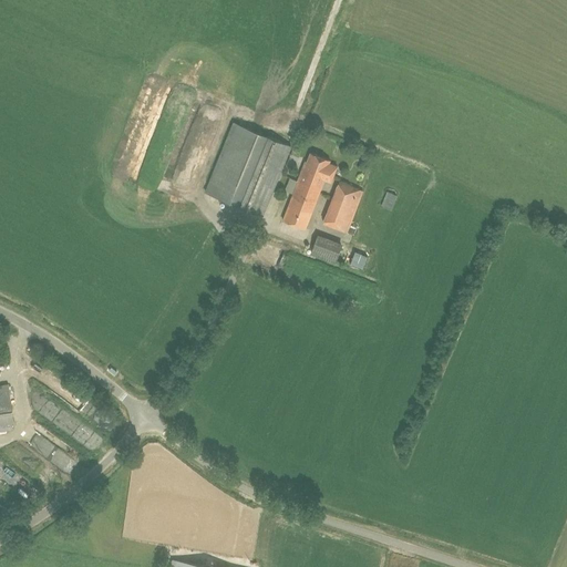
[(290,145),(263,134),(234,122),(205,192),(235,204),(263,215),(290,145)]
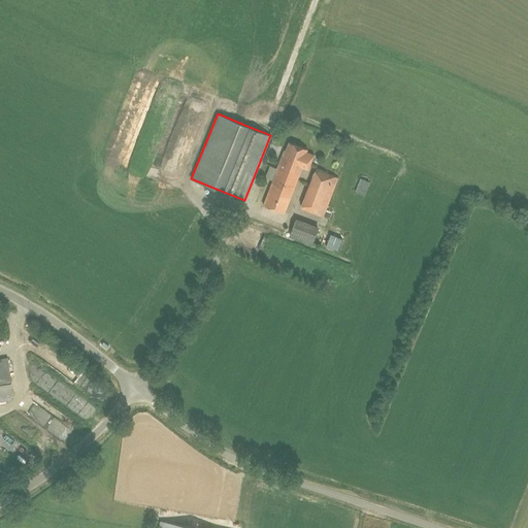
[(287,151),(286,151),(263,205),(284,213),(302,167),(308,170),(315,155),(306,152),(307,150),(290,142),(287,151)]
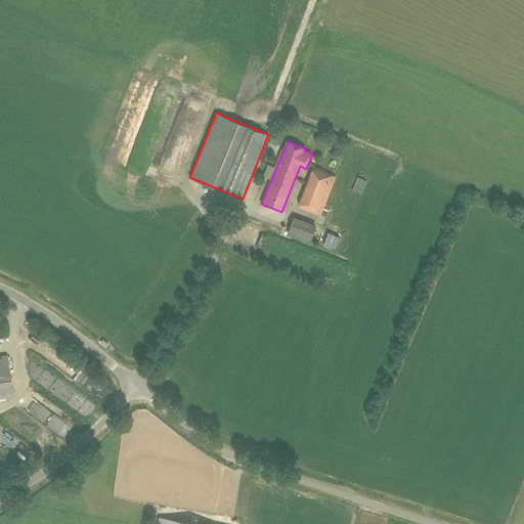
[(314,168),(299,206),(321,214),(336,176),(314,168)]
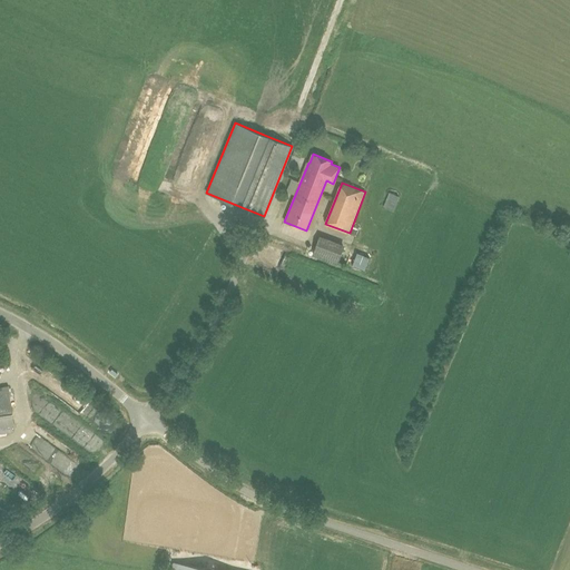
[(342,246),(345,239),(334,235),(332,243),(342,246)]
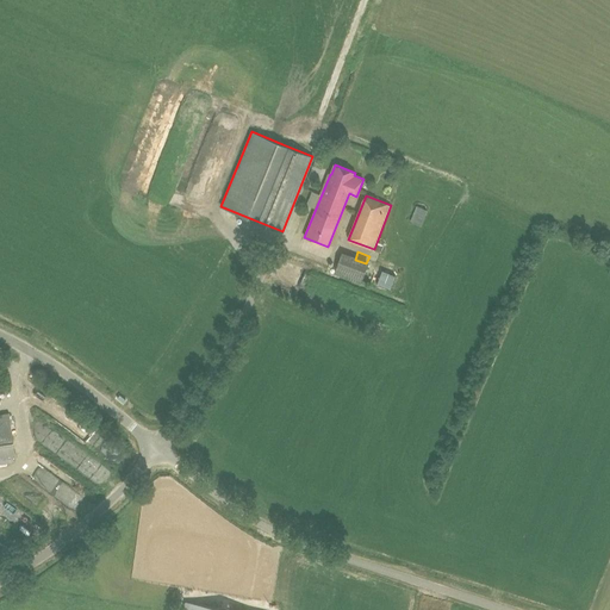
[(341,255),(335,267),(361,279),(367,266),(341,255)]
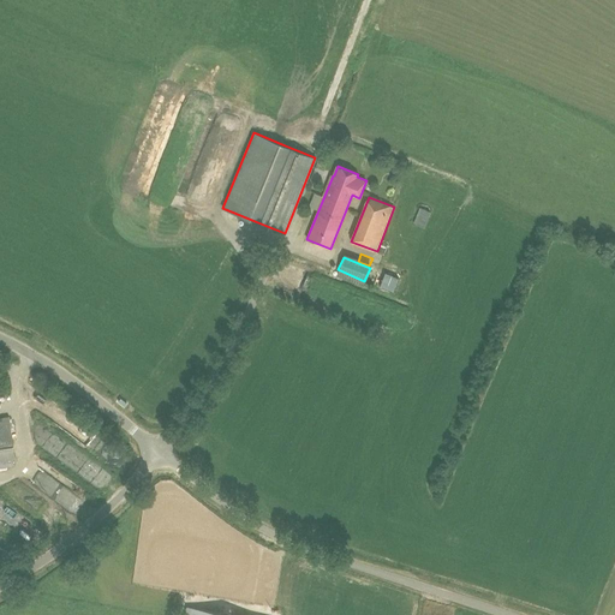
[(377,276),(375,281),(393,288),(394,282),(377,276)]
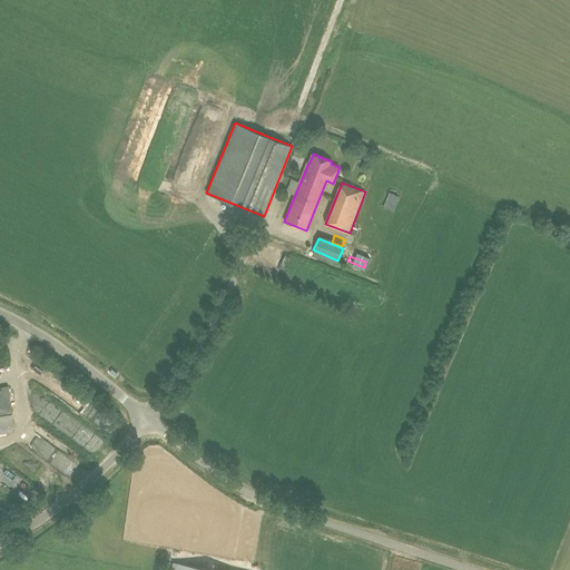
[(0,432),(12,431),(11,424),(15,424),(9,385),(0,386),(0,432)]
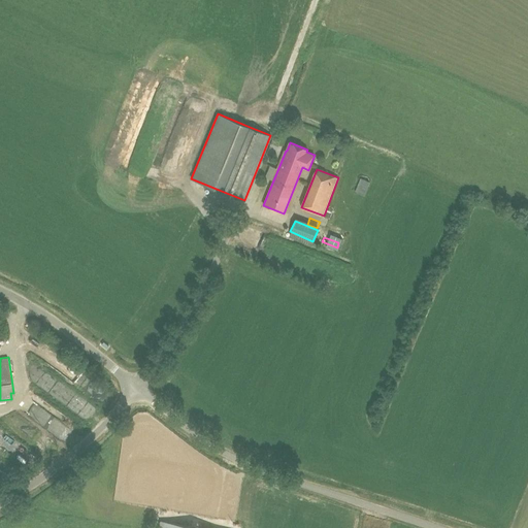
[(75,391),(66,401),(89,422),(98,411),(75,391)]
